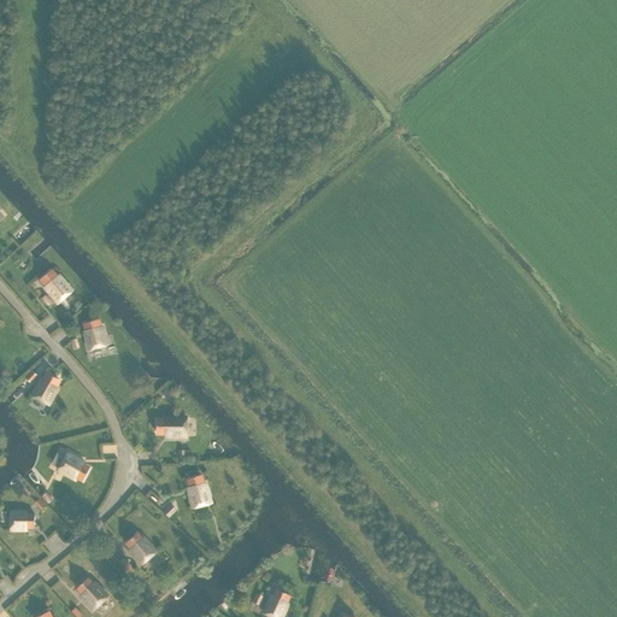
[(51,289),(48,292),(58,304),(72,292),(58,275),(57,277),(51,271),(41,280),(51,289)]
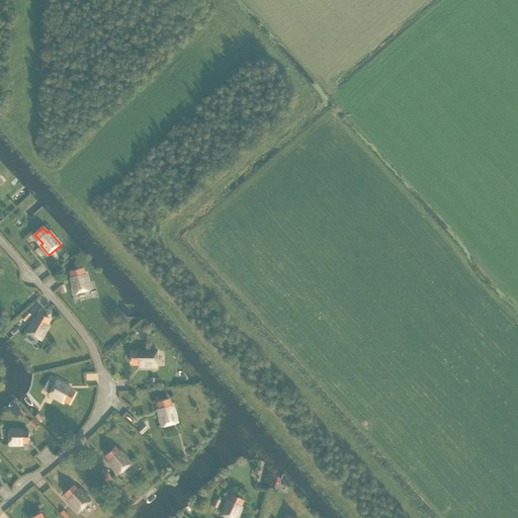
[(38,247),(34,251),(40,257),(45,253),(38,247)]
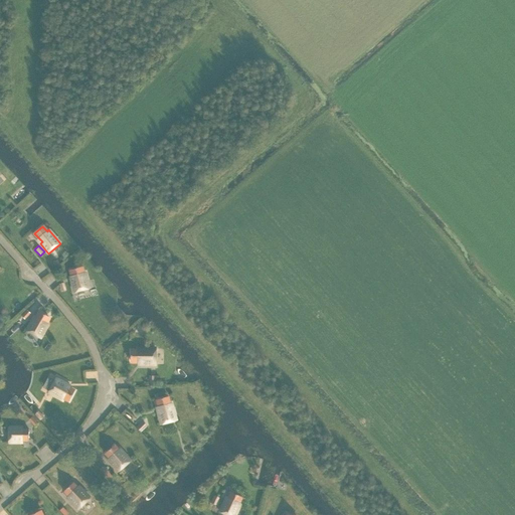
[(70,270),(73,281),(71,281),(74,292),(90,288),(86,273),(82,274),(81,268),(70,270)]
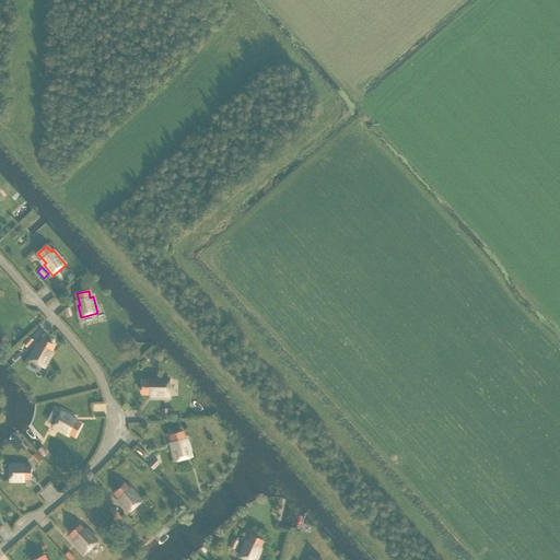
[(70,306),(63,308),(66,317),(72,316),(70,306)]
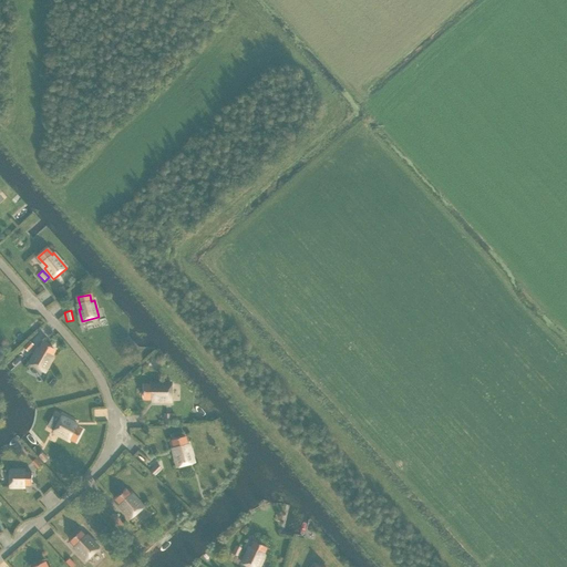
[(33,344),(29,341),(23,348),(28,351),(33,344)]
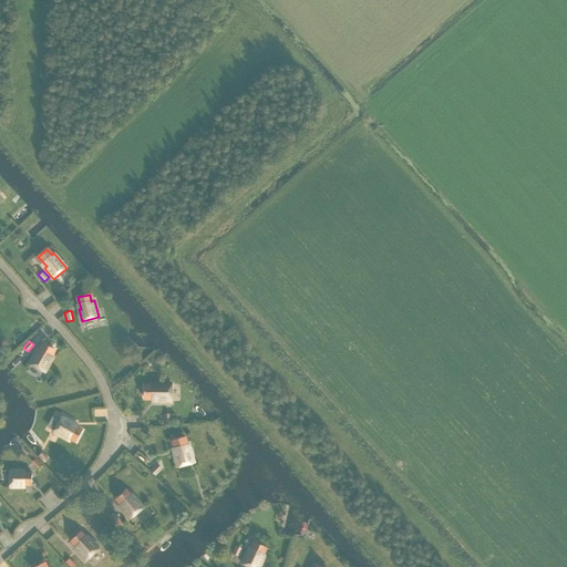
[(43,343),(38,353),(35,352),(29,363),(44,372),(53,357),(51,356),(54,350),(43,343)]
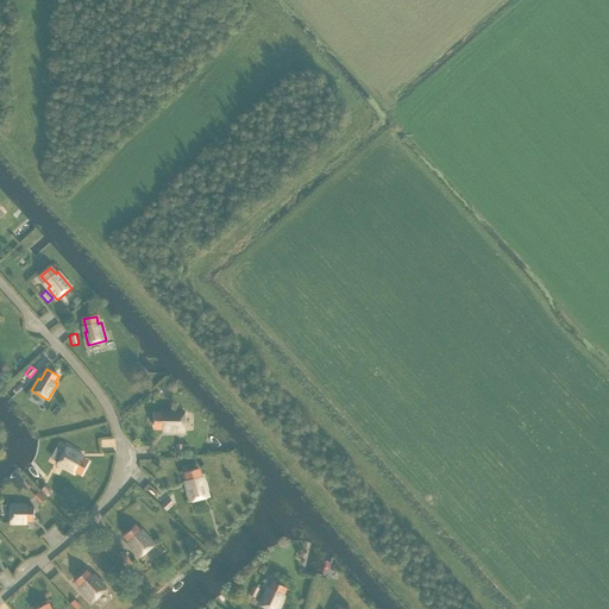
[(155,427),(168,427),(168,431),(183,431),(184,413),(163,412),(163,415),(155,415),(155,427)]
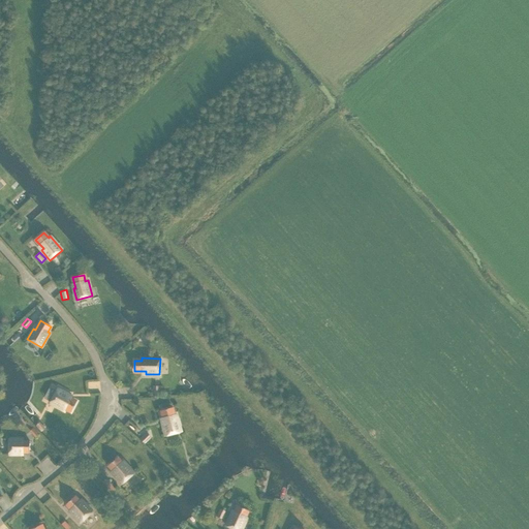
[(75,402),(66,397),(67,395),(57,389),(50,403),(64,410),(65,408),(71,411),(75,402)]
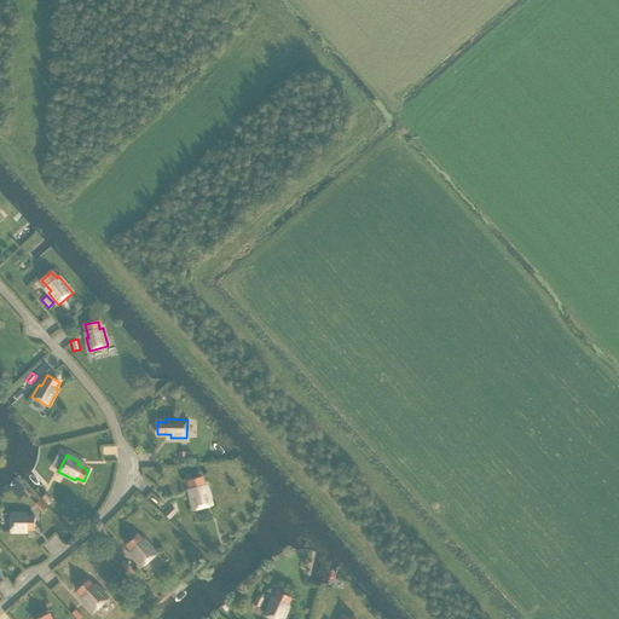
[(189,480),(192,495),(190,495),(194,510),(212,505),(207,485),(203,485),(201,478),(189,480)]
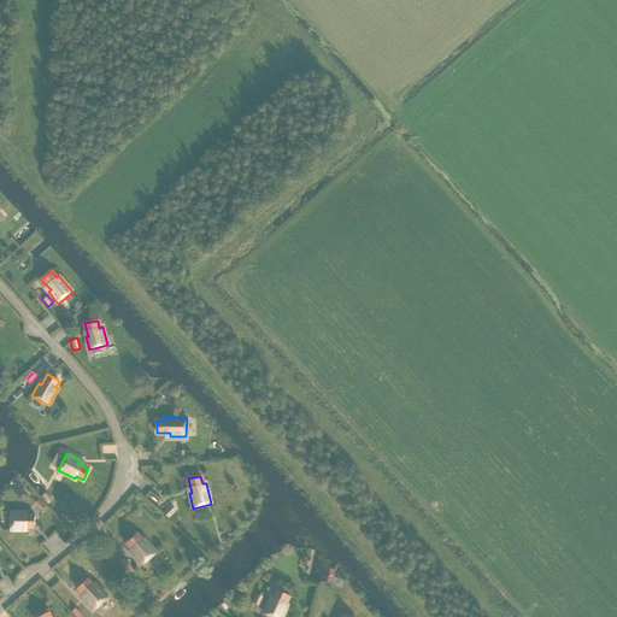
[(154,488),(152,493),(162,498),(164,492),(154,488)]
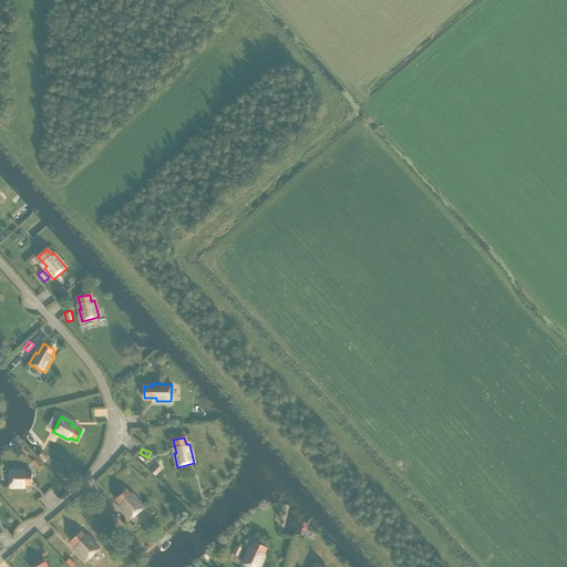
[(49,459),(42,452),(38,457),(44,464),(49,459)]
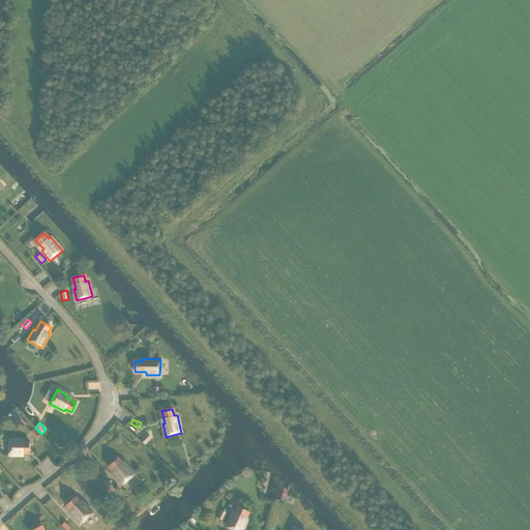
[(39,435),(33,429),(29,433),(35,439),(39,435)]
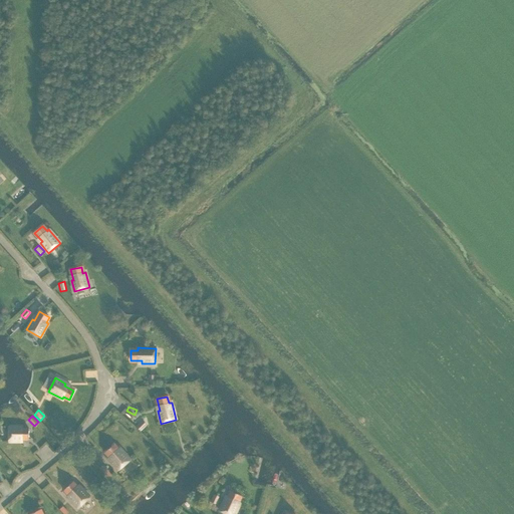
[(147,425),(142,421),(136,427),(141,431),(147,425)]
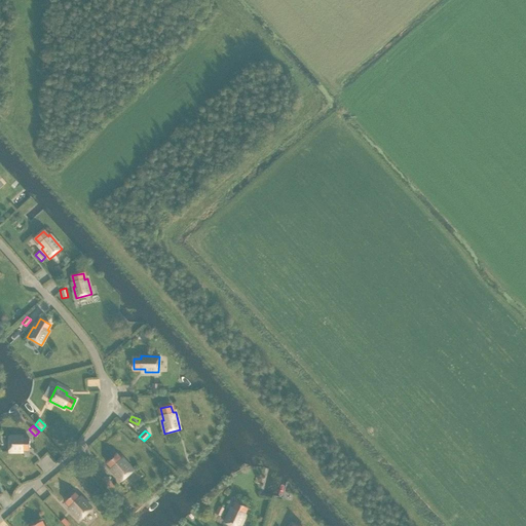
[(19,439),(19,437),(9,437),(8,452),(23,452),(23,450),(30,450),(30,439),(19,439)]
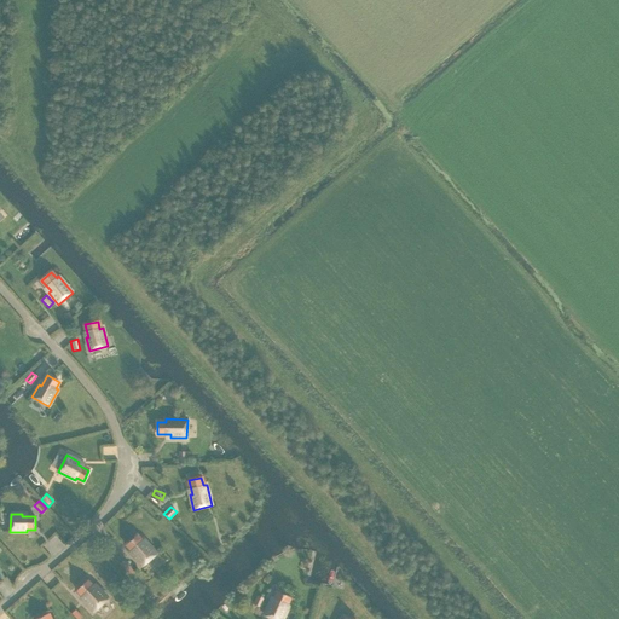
[(127,544),(136,554),(133,556),(143,566),(157,554),(144,539),(142,542),(137,536),(127,544)]
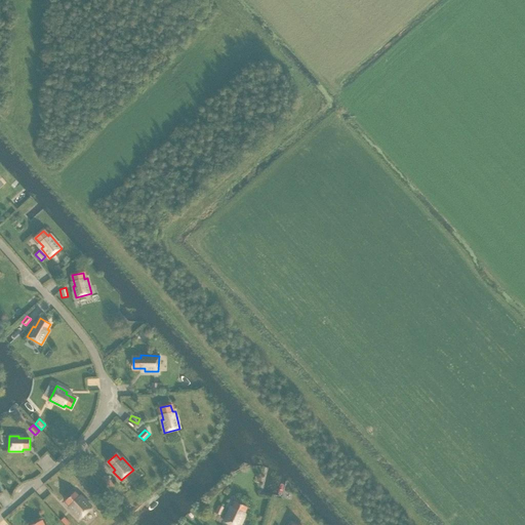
[(106,475),(101,479),(108,485),(112,481),(106,475)]
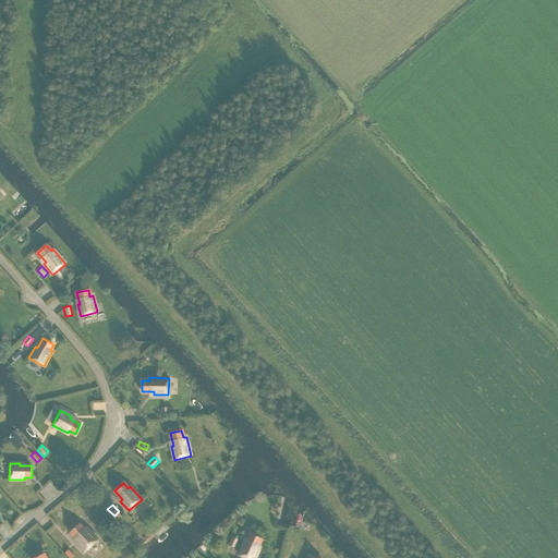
[(70,532),(79,541),(76,542),(85,552),(97,540),(85,526),(83,529),(79,524),(70,532)]
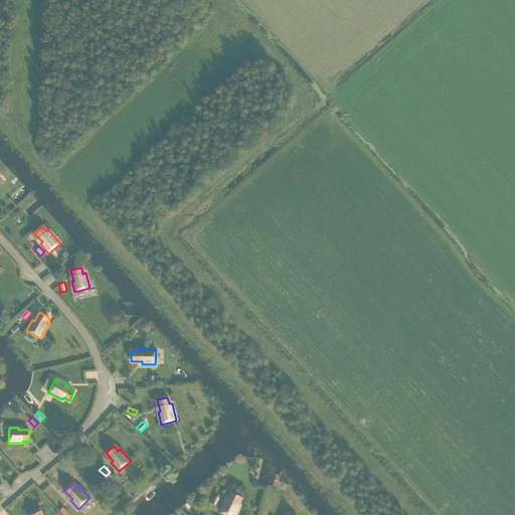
[(226,514),(234,514),(240,504),(238,502),(241,497),(231,492),(226,502),(224,501),(219,511),(226,514)]
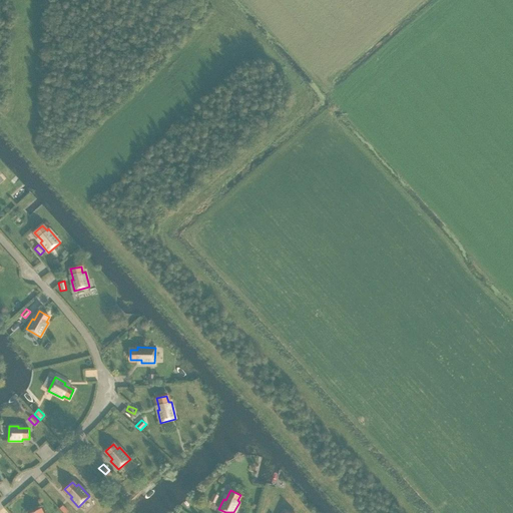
[(213,493),(209,501),(215,503),(218,496),(213,493)]
